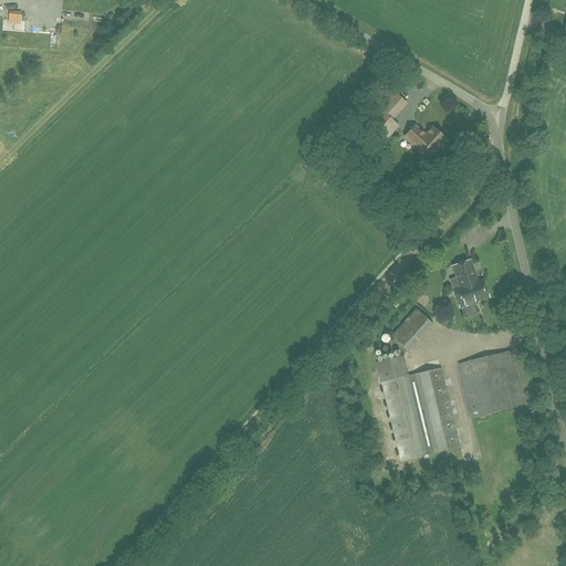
[(21,16),(9,14),(8,22),(20,23),(21,16)]
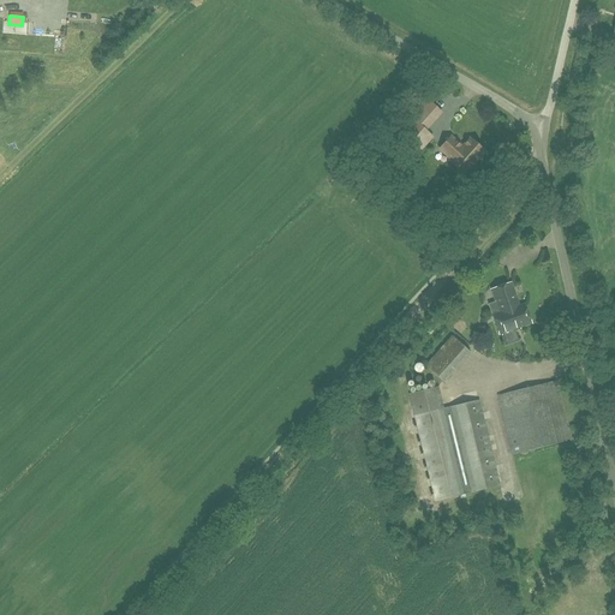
[(398,133),(417,153),(431,137),(425,131),(442,113),(428,101),(398,133)]
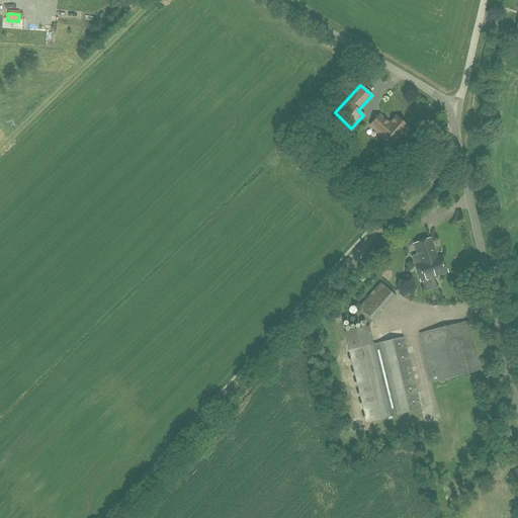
[(379,136),(392,147),(408,127),(397,117),(392,122),(387,122),(380,115),(371,125),(380,135),(379,136)]
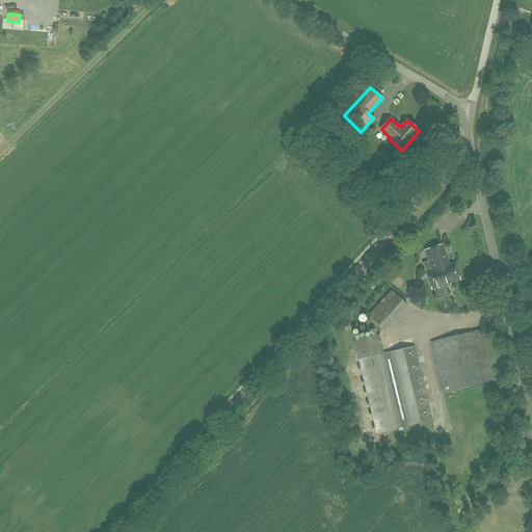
[(426,251),(433,272),(427,274),(432,290),(434,289),(435,291),(445,287),(445,286),(459,281),(454,265),(449,266),(442,245),(426,251)]
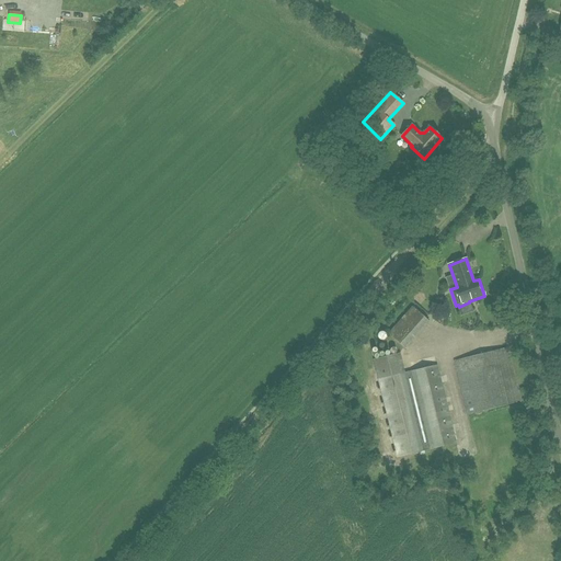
[(405,348),(430,322),(411,307),(388,333),(405,348)]
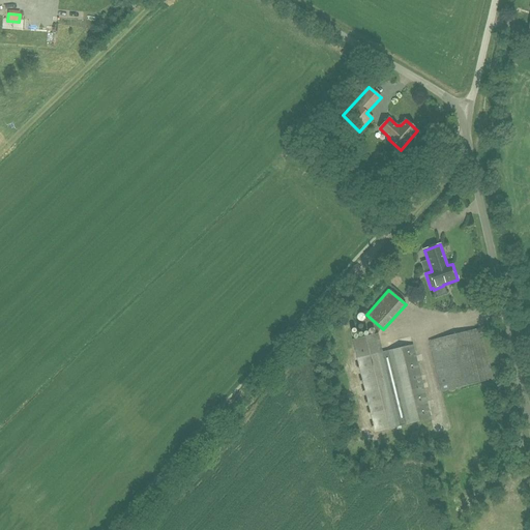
[(441,392),(492,380),(479,329),(429,342),(441,392)]
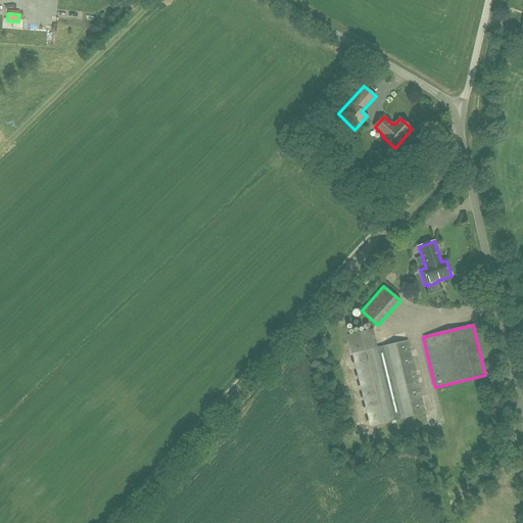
[(371,427),(426,414),(408,341),(378,348),(373,330),(348,336),(371,427)]
